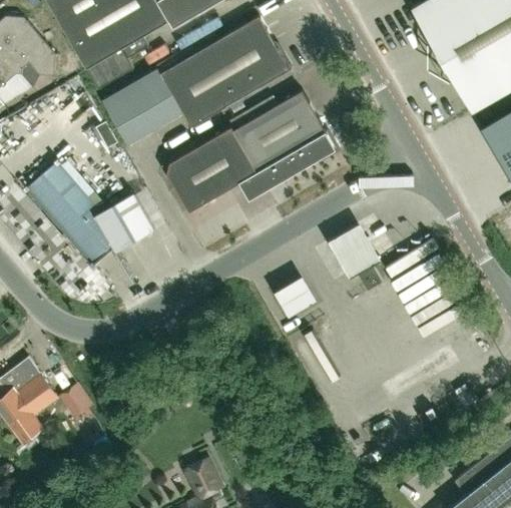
[(155,4),(152,0),(43,0),(85,70),(84,71),(96,91),(132,71),(126,61),(146,48),(140,38),(167,23),(155,4)]
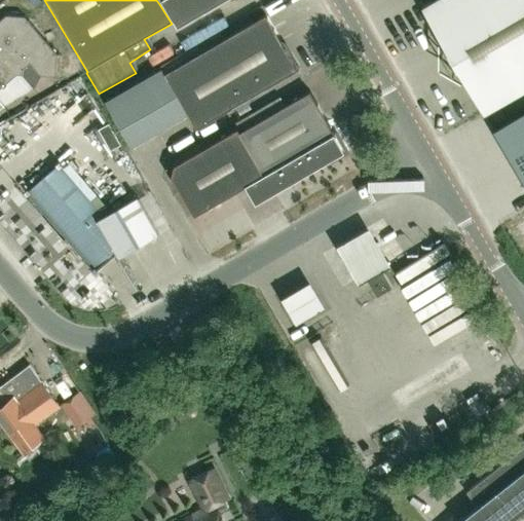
[(156,0),(159,4),(172,24),(176,31),(228,0),(156,0)]
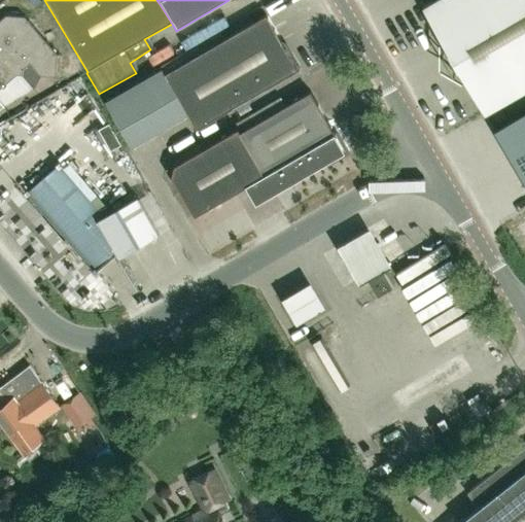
[(484,116),(524,92),(524,0),(436,0),(422,9),(484,116)]
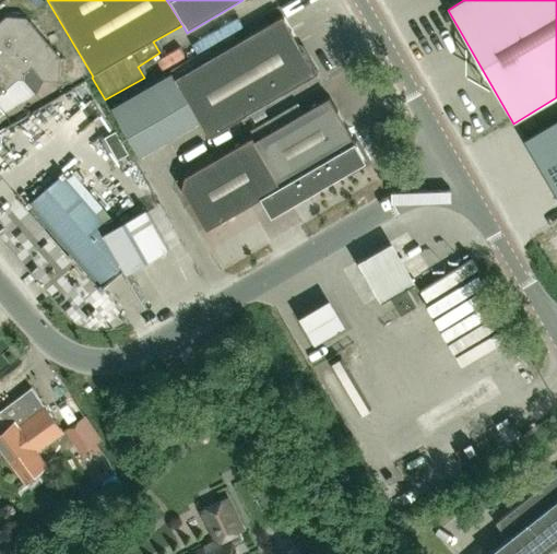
[(59,60),(25,21),(6,19),(0,23),(0,96),(19,81),(34,98),(43,83),(58,84),(59,60)]
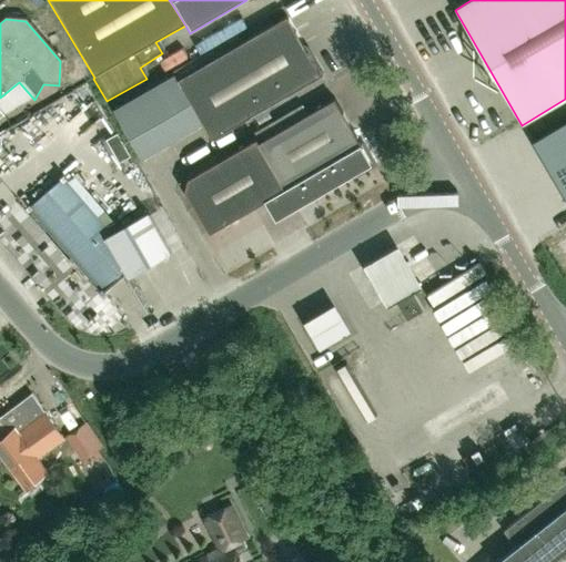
[(211,141),(320,78),(285,19),(177,82),(211,141)]
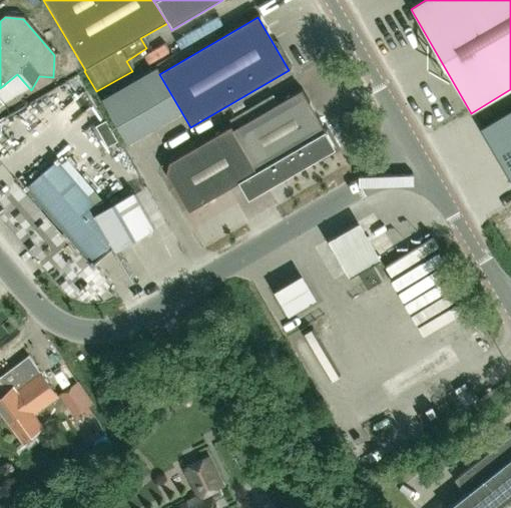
[(247,159),(256,173),(238,183),(248,200),(335,150),(301,91),(286,100),(231,132),(247,159)]
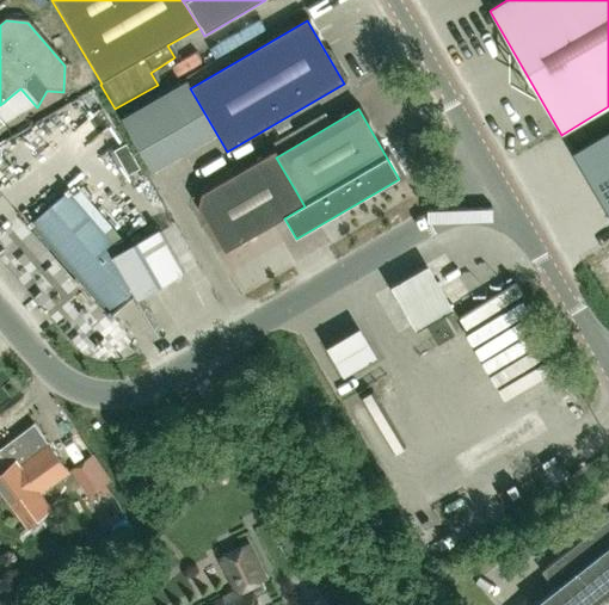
[(608,131),(572,153),(608,217),(608,131)]
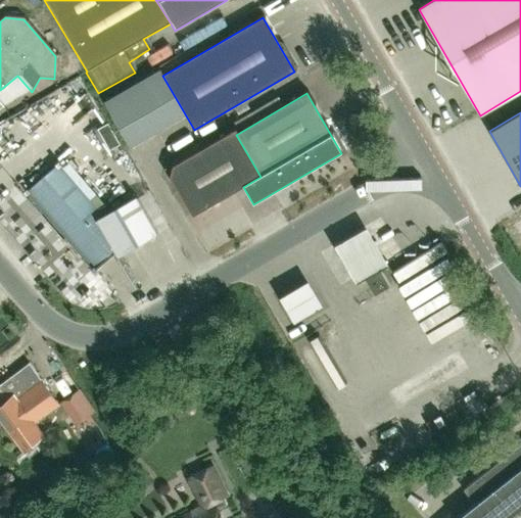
[(108,152),(119,147),(106,126),(96,132),(108,152)]
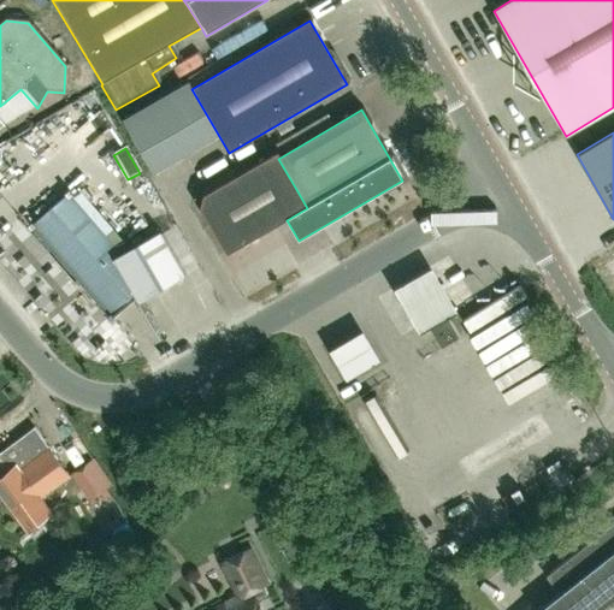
[(253,240),(287,220),(307,208),(297,191),(278,159),(276,153),(201,197),(198,209),(225,255),(253,240)]
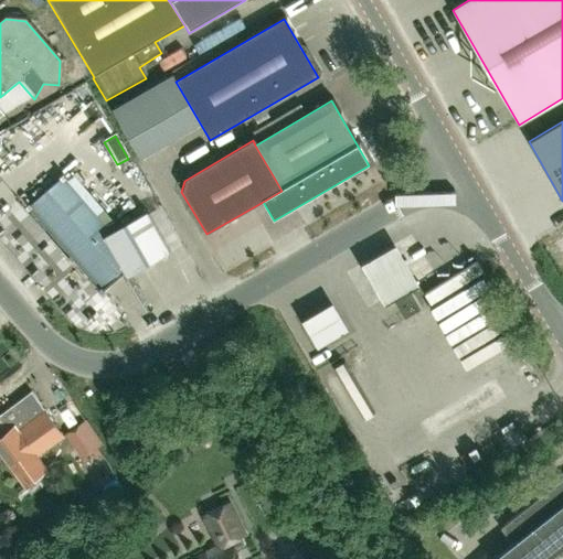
[(112,234),(62,176),(25,208),(99,296),(125,275),(127,279),(169,254),(146,214),(112,234)]
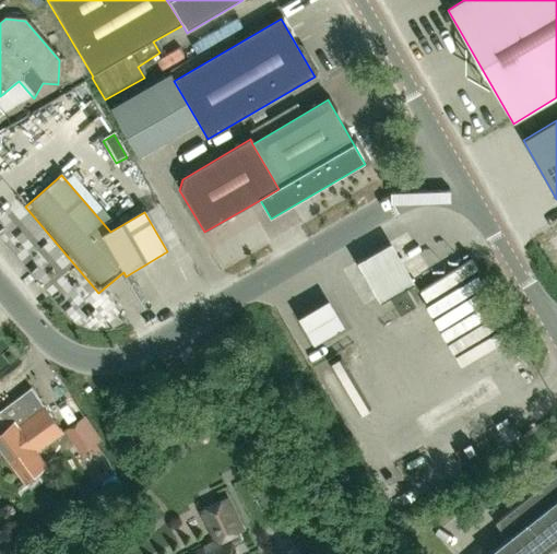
[(355,269),(378,307),(413,286),(390,248),(355,269)]
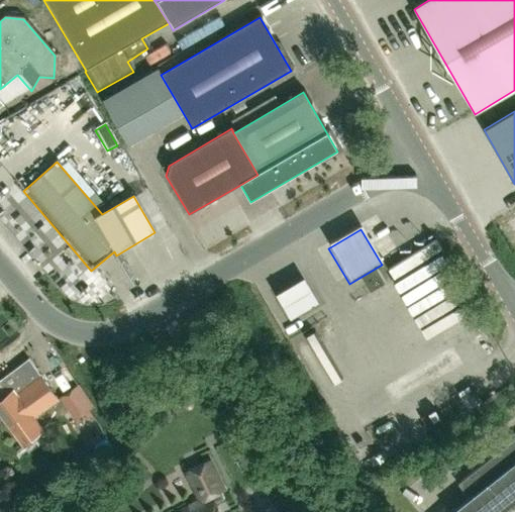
[(370,294),(385,286),(374,267),(358,275),(370,294)]
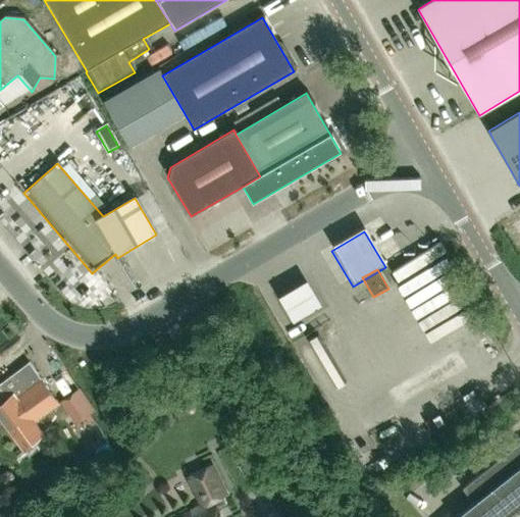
[(290,313),(319,298),(305,271),(275,287),(290,313)]
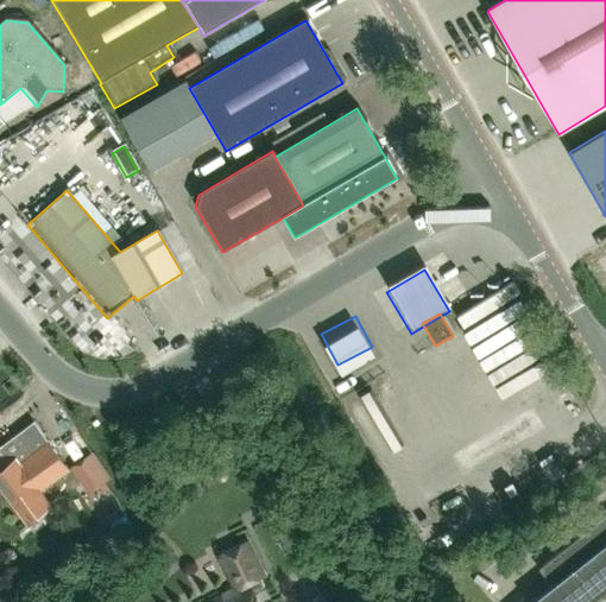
[(0,490),(25,525),(48,509),(38,494),(68,474),(32,425),(0,449),(0,490)]
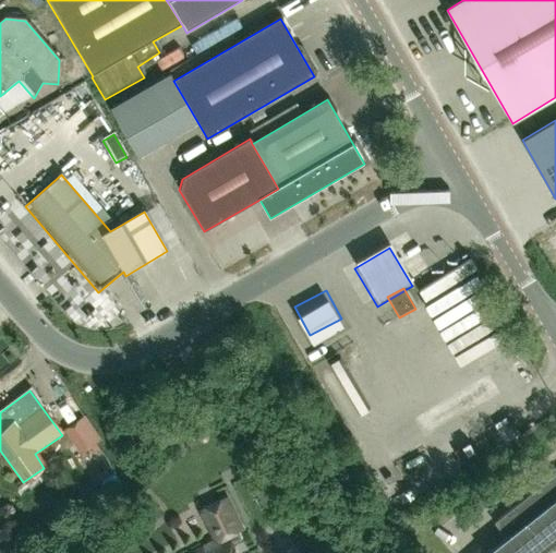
[(83,421),(64,434),(79,455),(97,443),(83,421)]
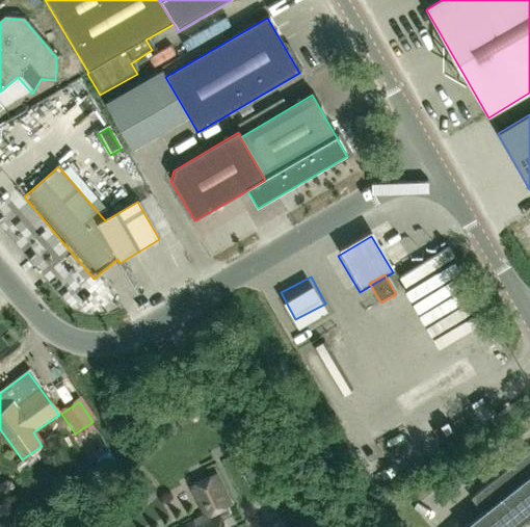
[(529,526),(529,452),(470,500),(481,515),(468,526),(529,526)]
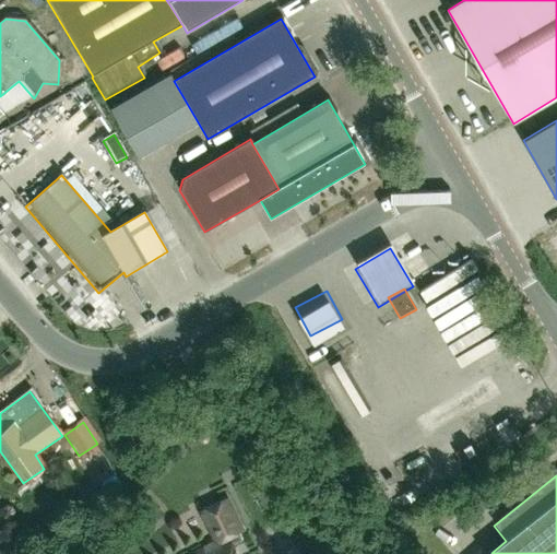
[(234,553),(230,547),(240,542),(237,535),(241,534),(226,503),(200,515),(215,545),(203,552),(201,553),(234,553)]
